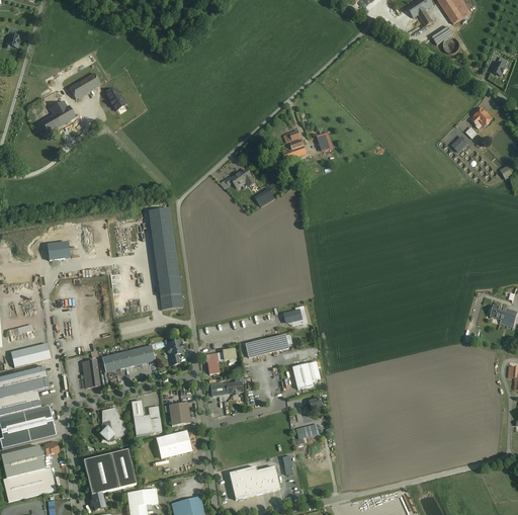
[(416,0),(407,6),(413,16),(418,13),(426,25),(433,20),(425,8),(433,3),(431,0),(416,0)]
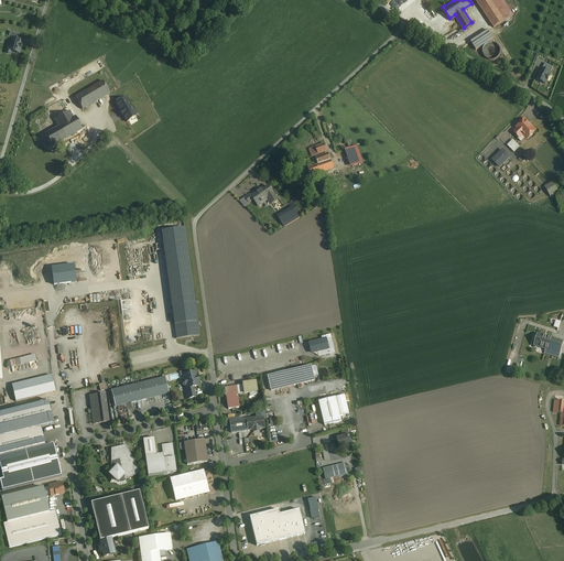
[(505,18),(492,0),(477,0),(494,25),(505,18)]
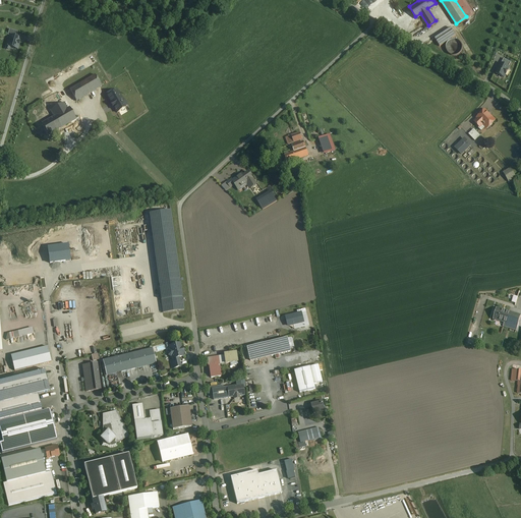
[(473,11),(465,0),(455,0),(466,16),(473,11)]
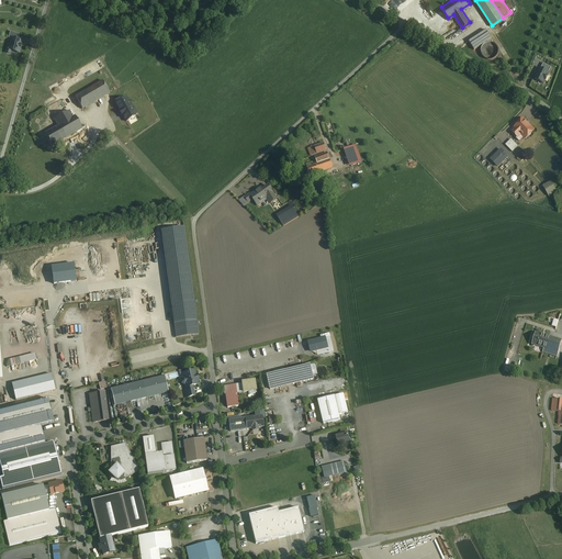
[(486,28),(469,38),(474,47),(492,35),(486,28)]
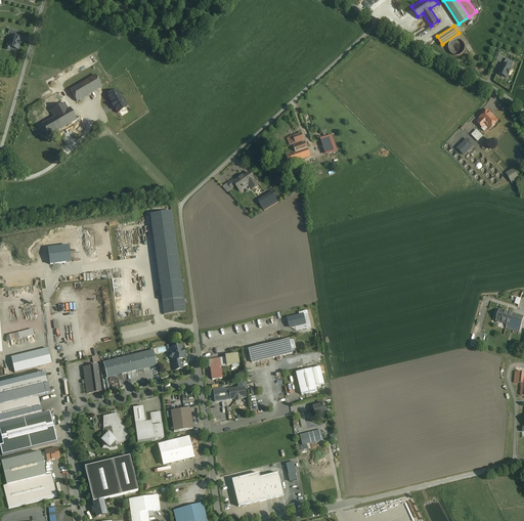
[(14,34),(9,33),(6,43),(10,44),(17,46),(20,36),(17,35),(14,34)]
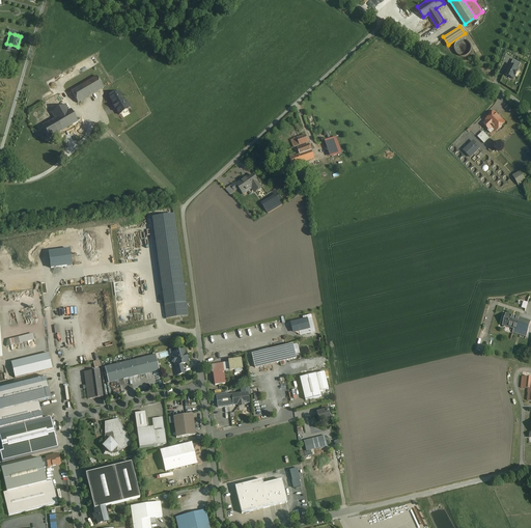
[(470,49),(471,46),(470,43),(468,39),(466,38),(463,37),(459,38),(456,40),(454,43),(454,46),(455,49),(456,52),(459,54),(463,54),(466,53),(469,52),(470,49)]
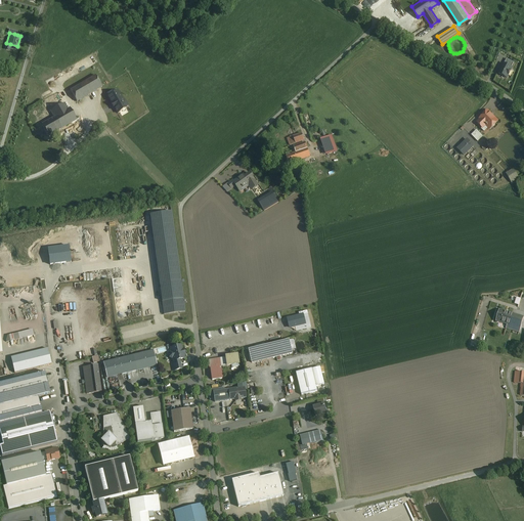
[(507,56),(504,61),(511,66),(514,60),(507,56)]
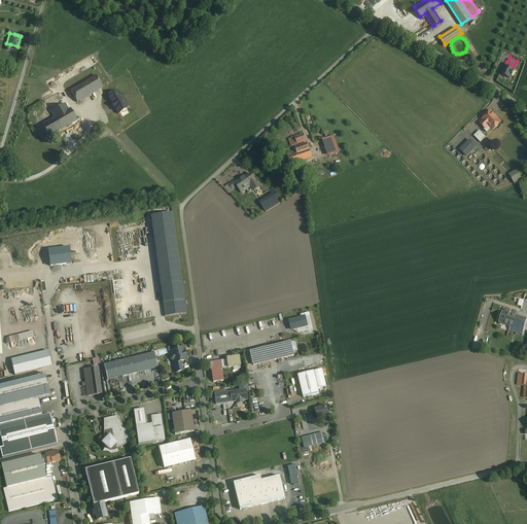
[(514,66),(506,62),(501,71),(510,75),(515,66),(514,66)]
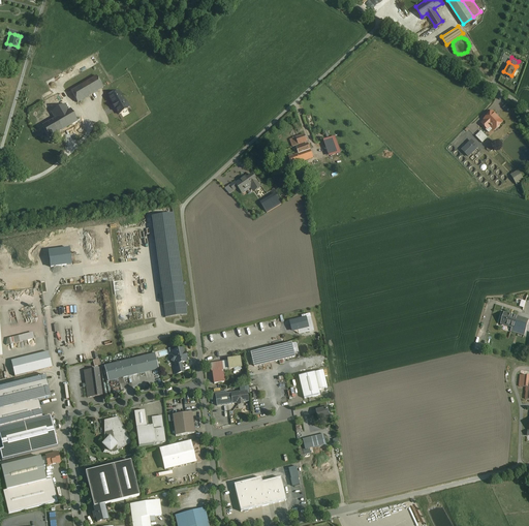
[(98,64),(67,82),(70,88),(96,73),(102,70),(98,64)]
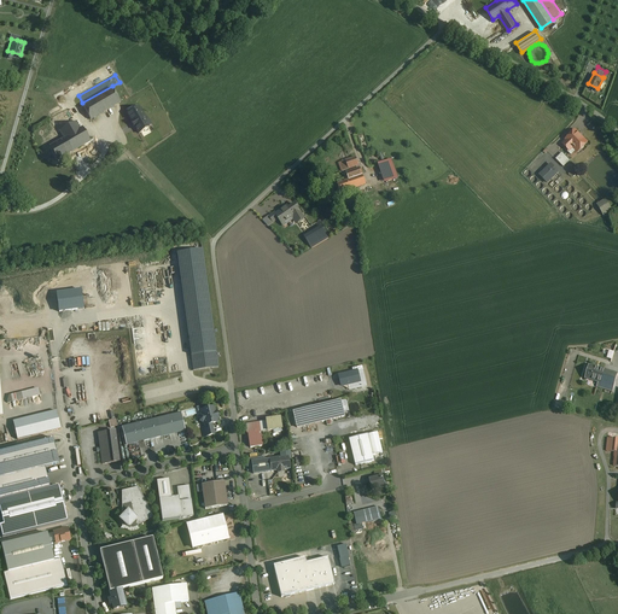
[(56,81),(45,87),(50,95),(60,89),(58,87),(56,81)]
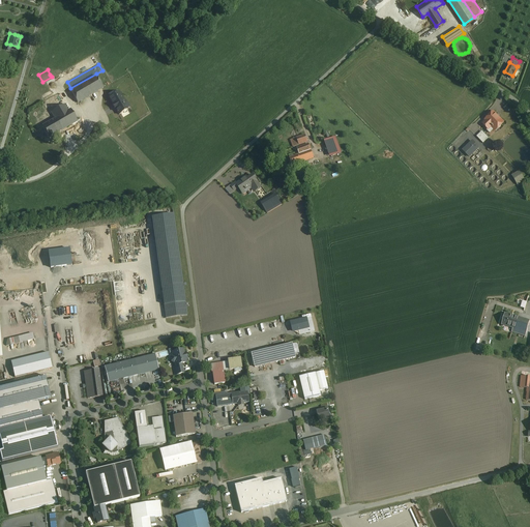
[(109,82),(102,70),(96,74),(104,85),(109,82)]
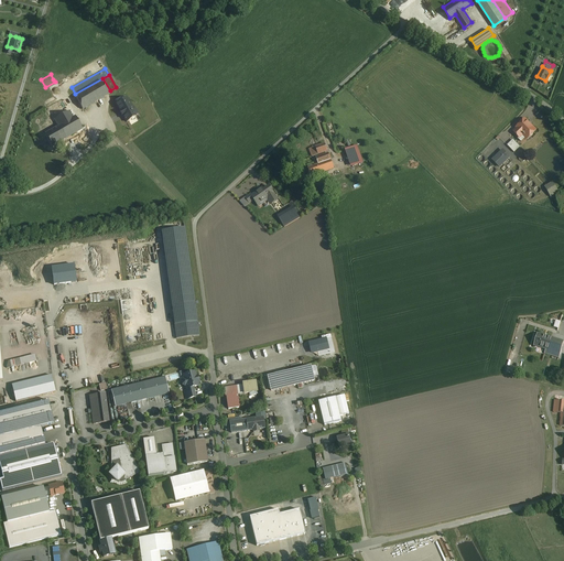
[(102,78),(75,94),(83,107),(110,90),(102,78)]
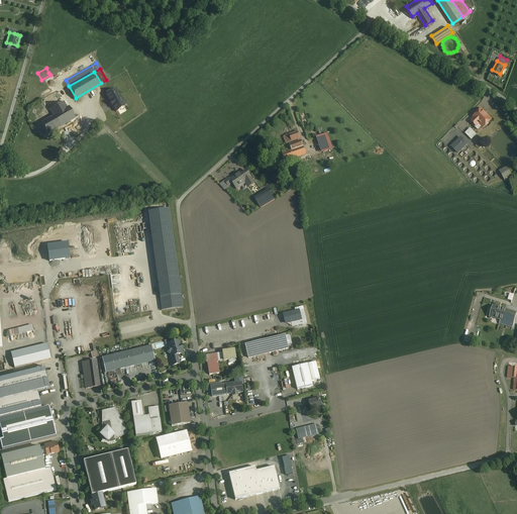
[(67,105),(57,87),(43,95),(54,113),(61,124),(70,119),(76,115),(69,104),(67,105)]
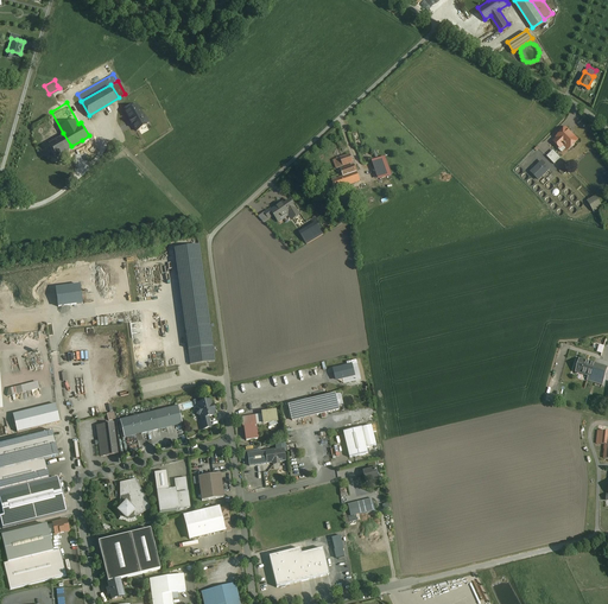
[(128,102),(120,107),(125,114),(133,109),(128,102)]
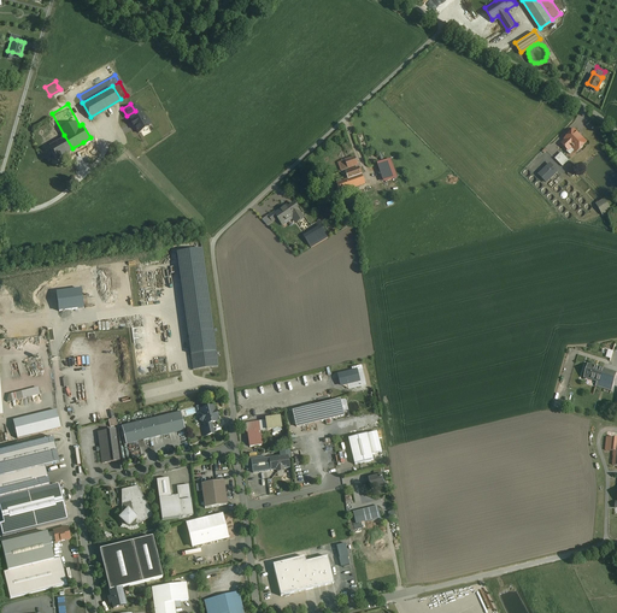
[(586,139),(574,128),(564,136),(565,137),(562,141),(568,147),(571,143),(576,148),(586,139)]
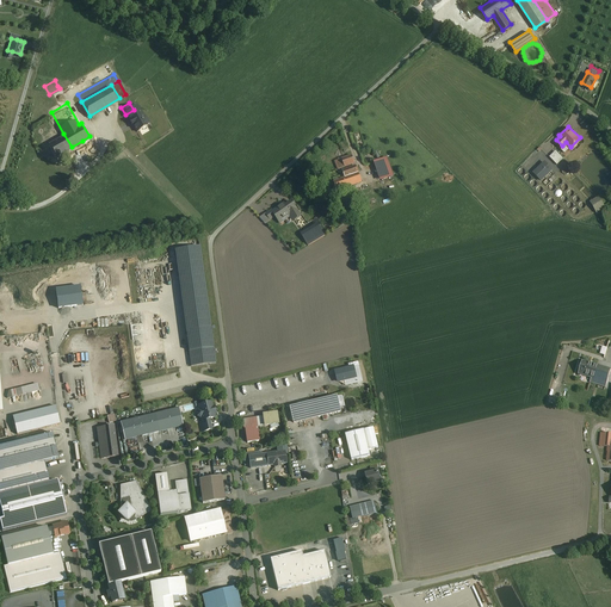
[(63,134),(49,142),(57,155),(72,147),(63,134)]
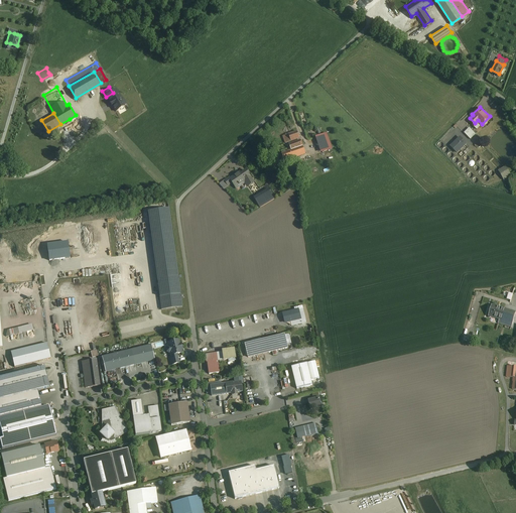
[(82,126),(76,115),(70,119),(77,130),(82,126)]
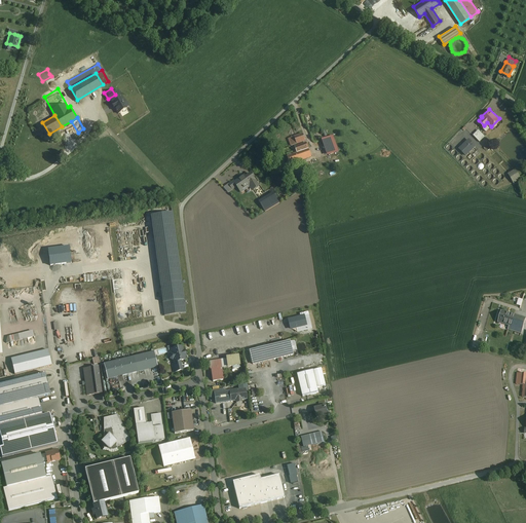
[(478,128),(473,133),(477,137),(482,133),(478,128)]
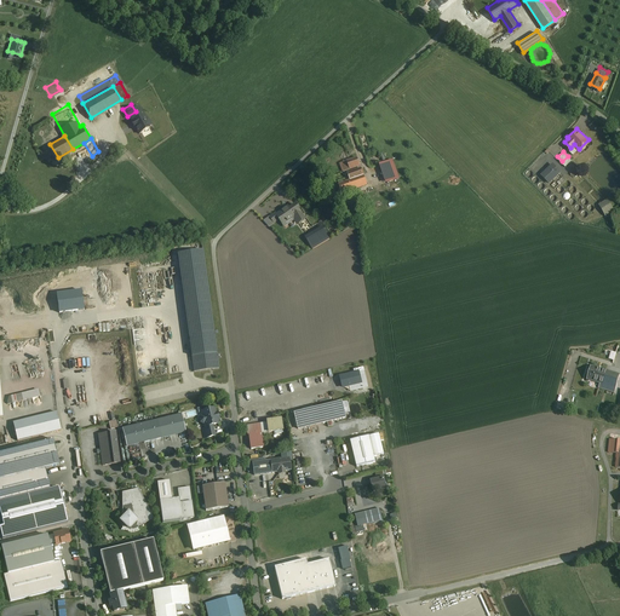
[(357,155),(346,159),(349,167),(360,163),(357,155)]
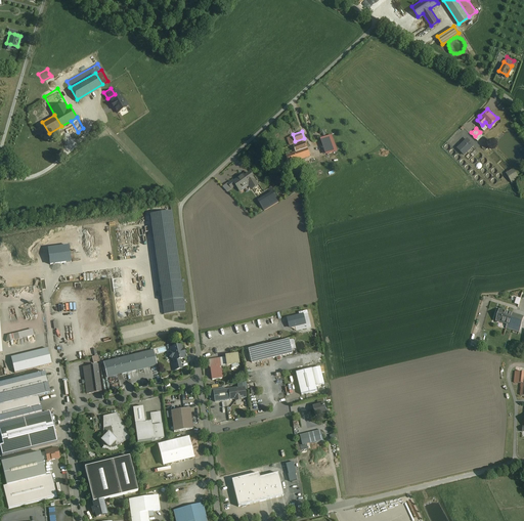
[(332,133),(322,137),(328,152),(337,147),(332,133)]
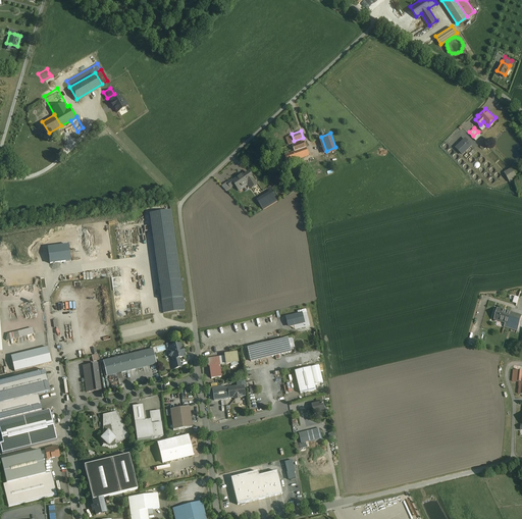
[(465,137),(456,146),(462,152),(471,143),(465,137)]
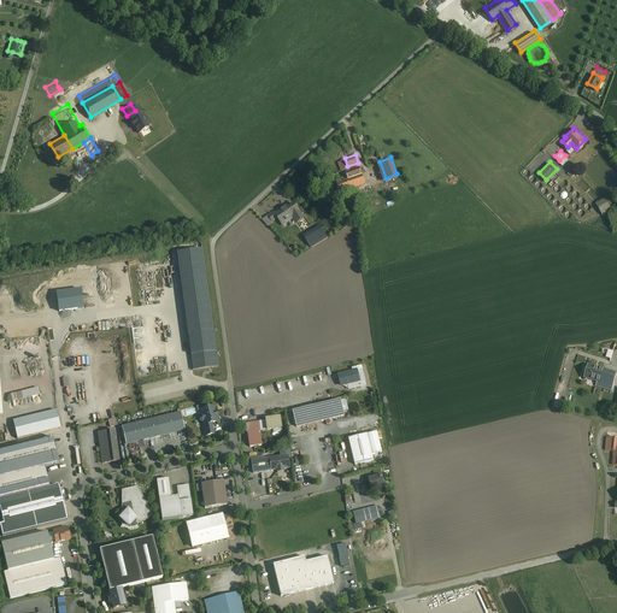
[(359,165),(346,170),(348,177),(362,172),(359,165)]
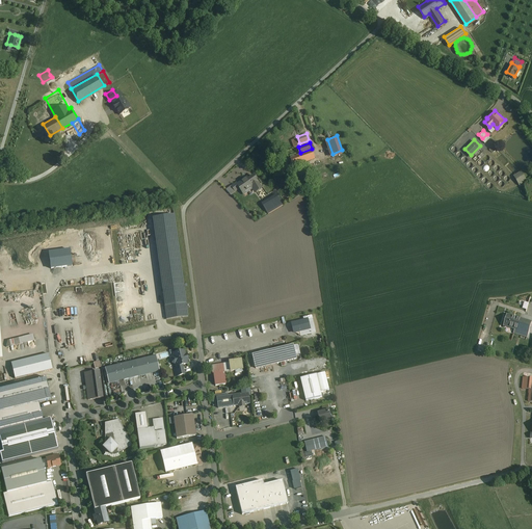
[(300,153),(292,156),(294,163),(315,156),(312,149),(300,153)]
